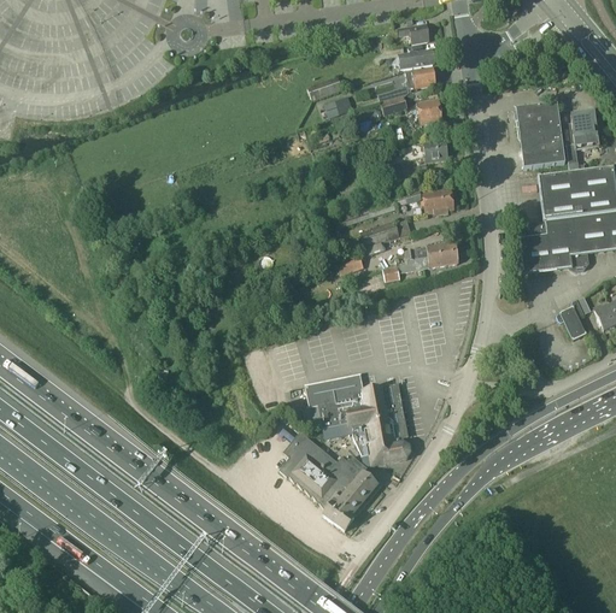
[(89,31),(97,25),(93,18),(84,24),(89,31)]
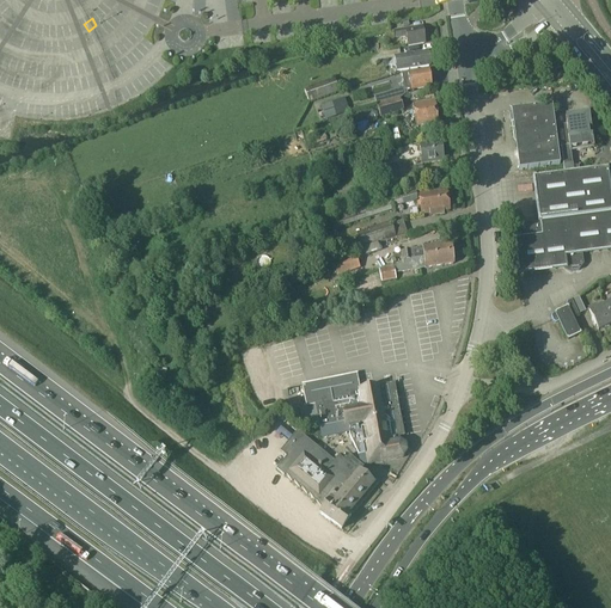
[(396,28),(397,35),(408,32),(409,42),(426,40),(422,22),(396,28)]
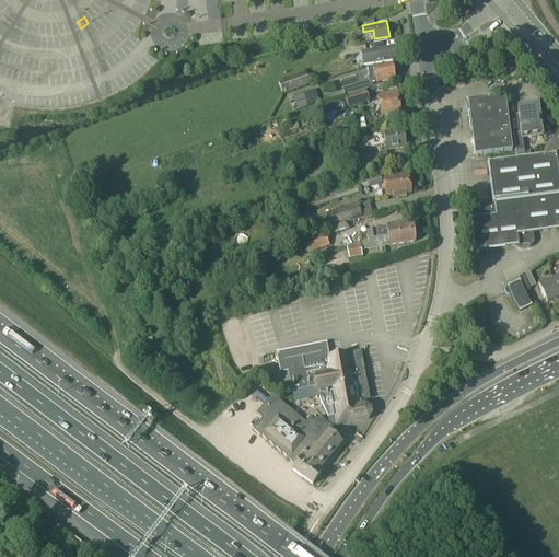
[(392,44),(377,47),(377,45),(371,46),(372,47),(362,49),(364,62),(394,58),(392,44)]
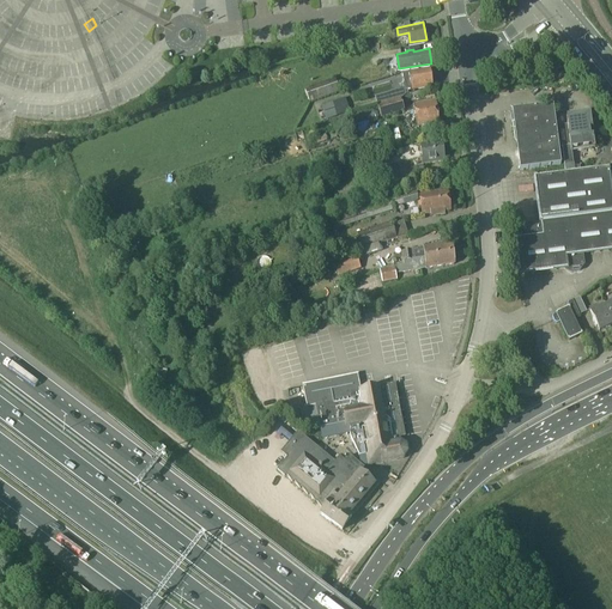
[(420,68),(404,71),(406,87),(432,83),(430,68),(420,69),(420,68)]
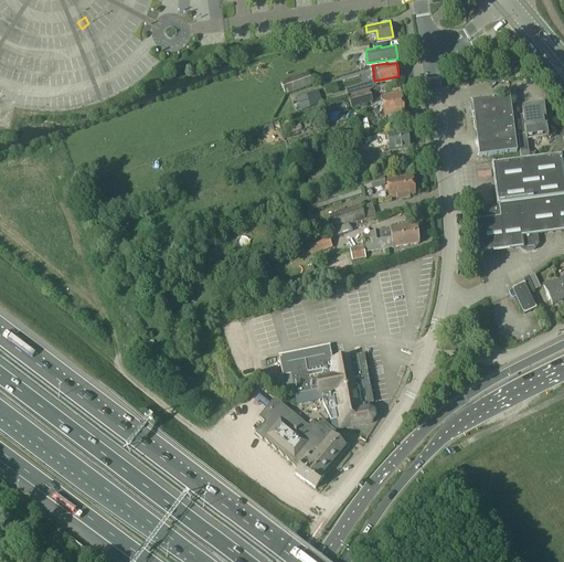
[(96,80),(96,67),(63,67),(63,80),(96,80)]
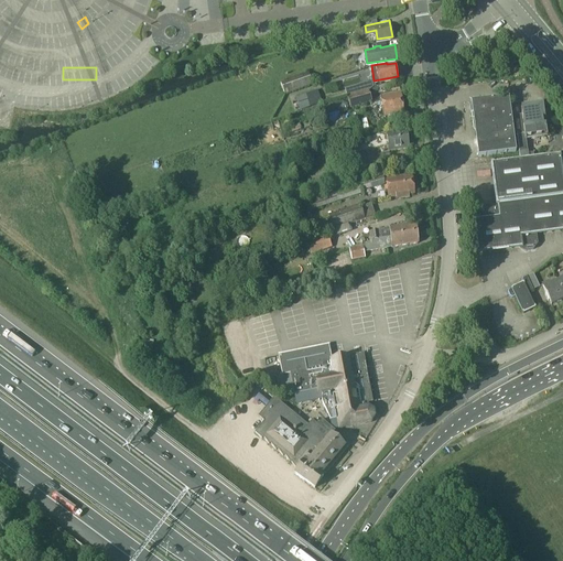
[(309,69),(281,79),(285,90),(312,82),(309,69)]
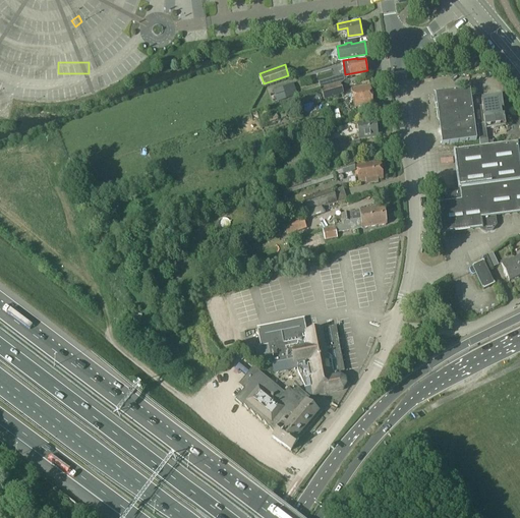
[(325,97),(344,91),(341,80),(322,87),(325,97)]
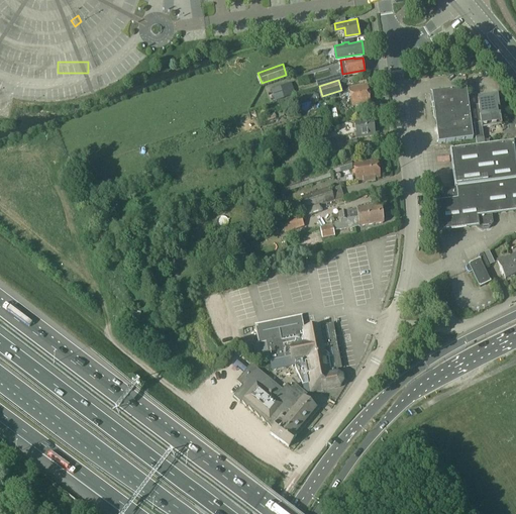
[(290,82),(274,87),(278,97),(293,92),(290,82)]
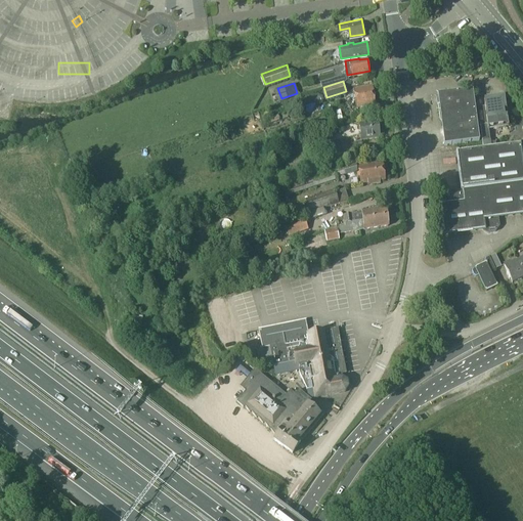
[(357,104),(376,101),(373,84),(354,86),(357,104)]
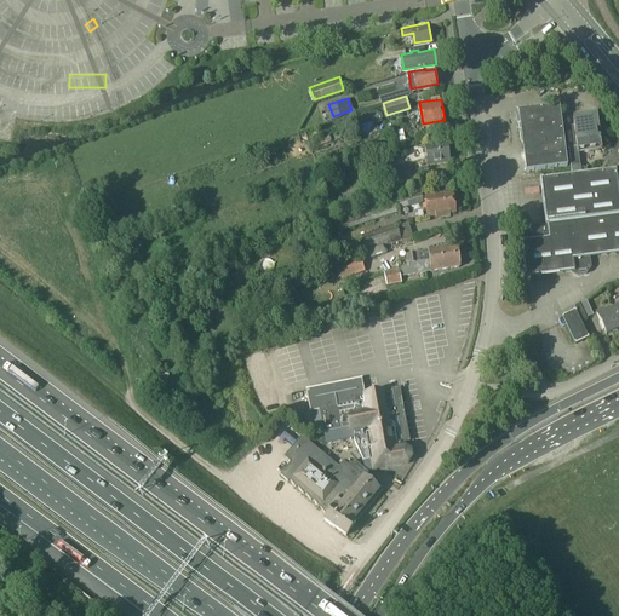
[(568,163),(561,103),(519,109),(519,110),(517,110),(519,120),(520,120),(522,139),(525,138),(528,167),(527,167),(527,170),(551,166),(551,167),(554,166),(568,163)]
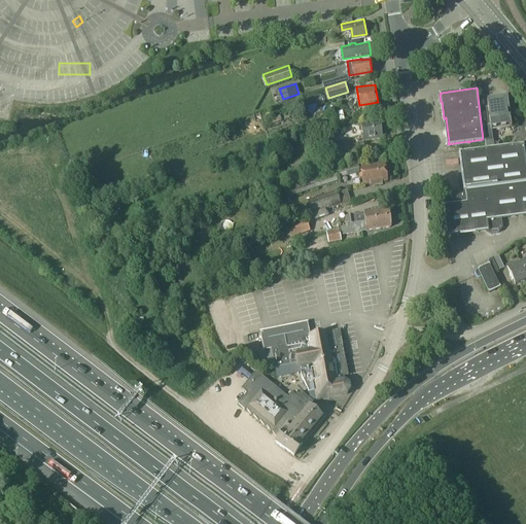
[(306,107),(322,100),(319,92),(303,99),(306,107)]
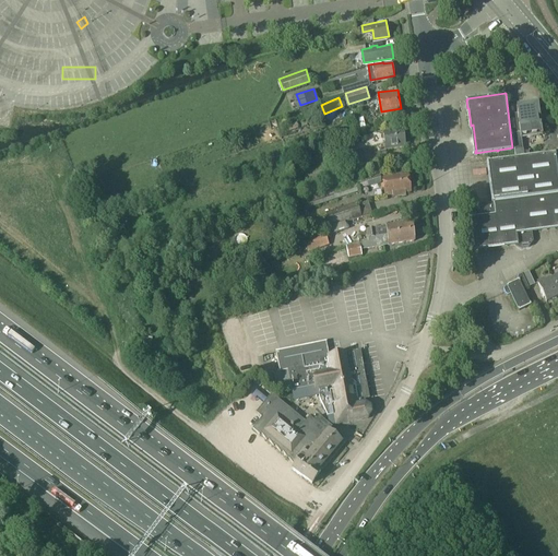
[(513,131),(517,157),(531,155),(530,151),(527,149),(523,150),(522,135),(543,132),(539,101),(518,103),(519,110),(521,130),(513,131)]
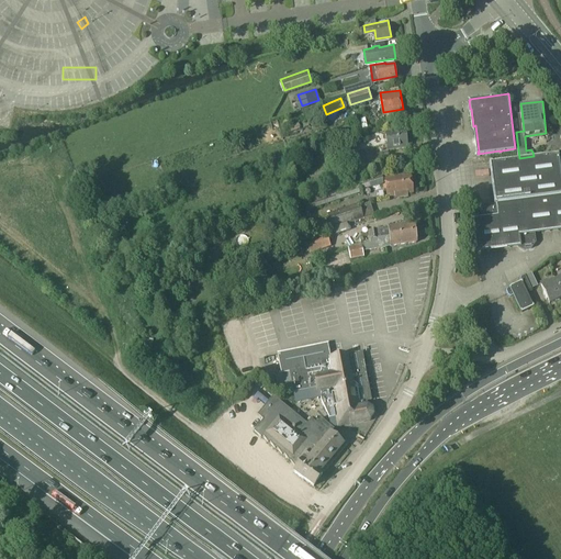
[(288,123),(289,130),(291,129),(291,130),(301,125),(299,120),(289,123),(288,123)]
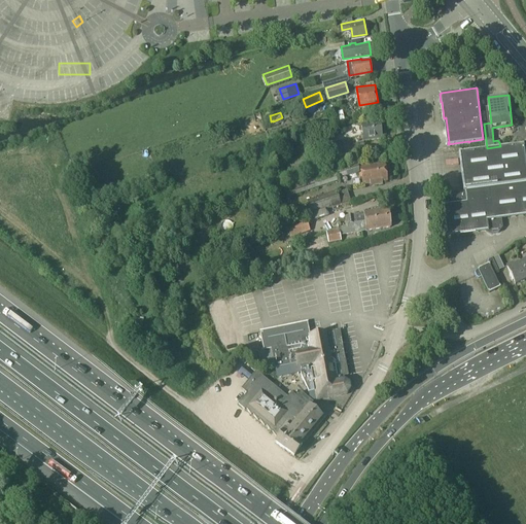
[(369,119),(361,120),(364,139),(383,136),(380,117),(374,118),(373,116),(369,117),(369,119)]
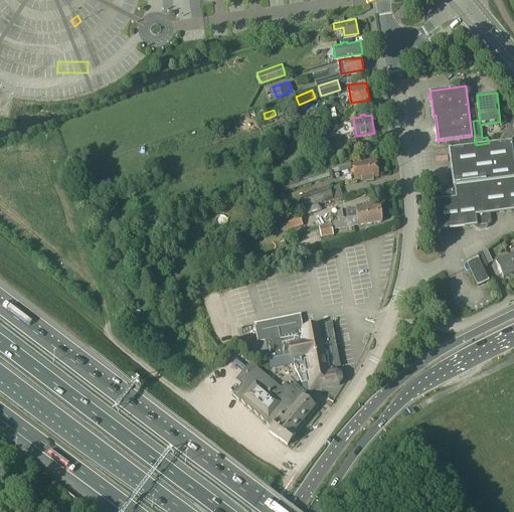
[(489,143),(476,145),(451,148),(456,185),(454,186),(452,184),(445,185),(441,190),(442,197),(434,198),(438,227),(476,222),(476,224),(479,223),(481,225),(488,224),(492,220),(490,210),(513,207),(513,151),(512,140),(511,140),(489,143)]
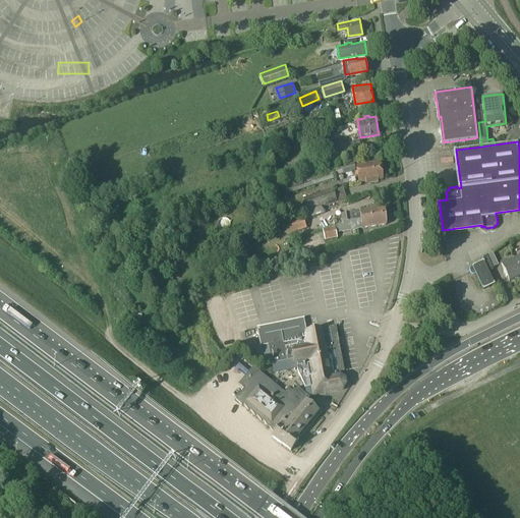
[(303,175),(283,181),(286,192),(337,176),(336,174),(356,168),(357,167),(359,180),(367,179),(367,181),(379,179),(379,177),(384,176),(381,159),(356,163),(354,164),(353,158),(333,164),(333,165),(303,175)]
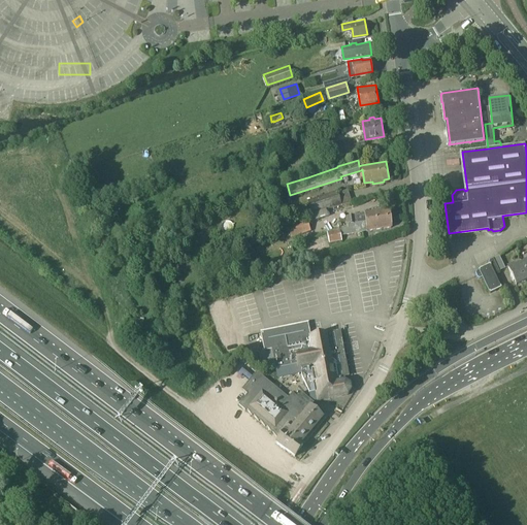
[(447,178),(460,178),(459,169),(447,169),(447,178)]
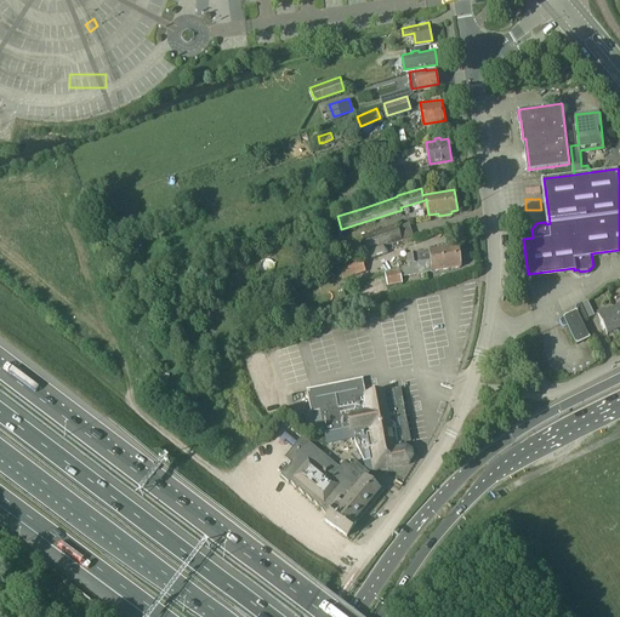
[(410,221),(398,224),(397,222),(363,234),(368,249),(403,238),(403,239),(415,235),(410,221)]
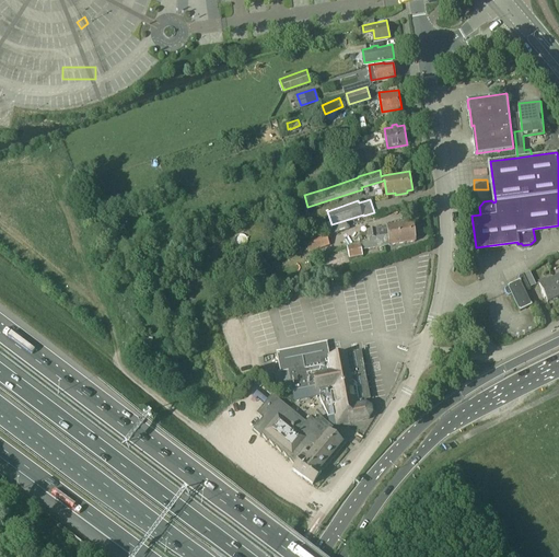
[(387,223),(382,224),(383,225),(368,227),(369,235),(389,233),(415,229),(414,220),(387,223)]
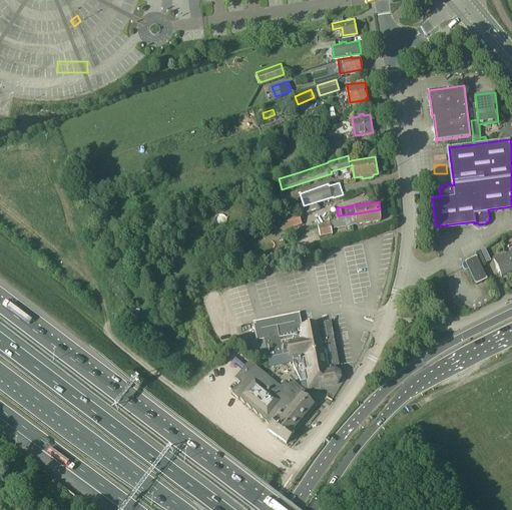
[(380,209),(357,213),(338,215),(338,216),(339,216),(339,219),(331,221),(330,221),(319,223),(321,233),(333,231),(332,227),(358,222),(358,221),(381,218),(380,209)]
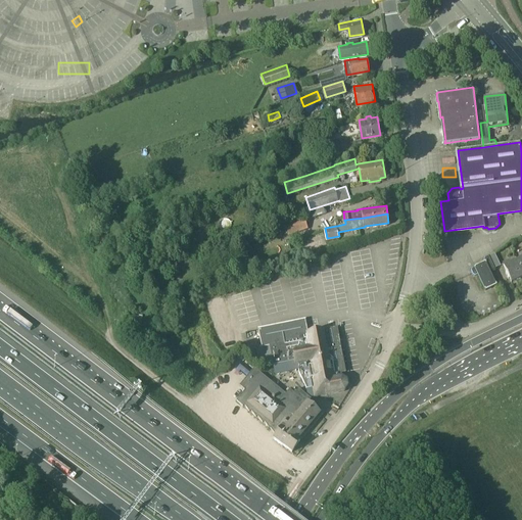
[(285,222),(289,233),(309,227),(304,215),(285,222)]
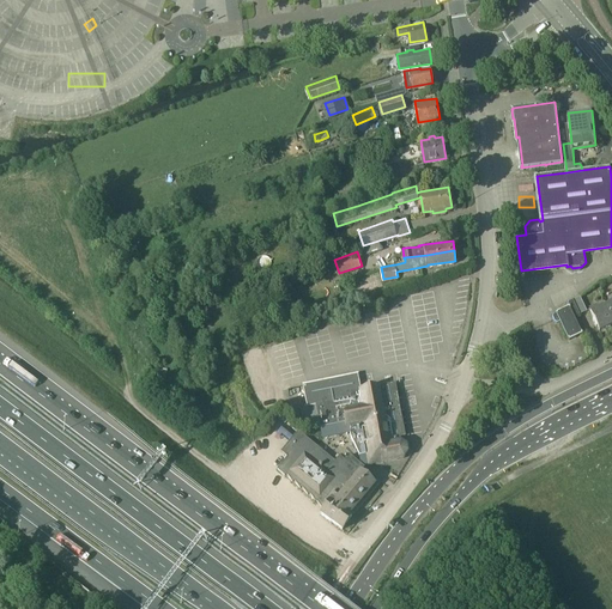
[(568,302),(569,304),(574,315),(580,311),(585,310),(587,308),(581,294),(569,299),(568,302)]
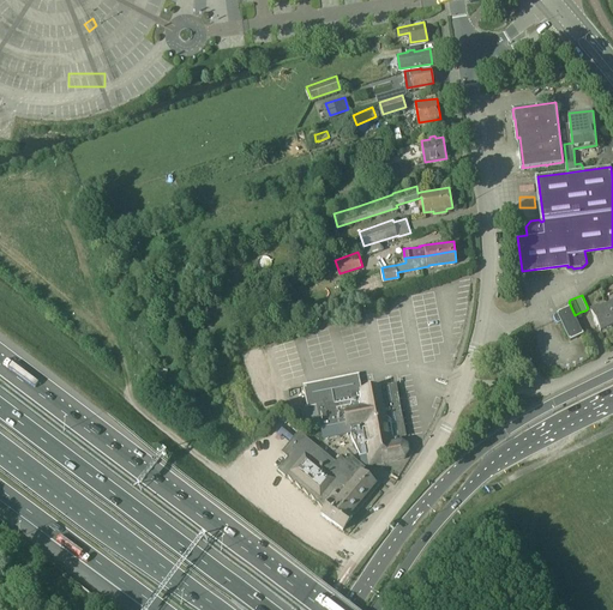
[(583,331),(575,315),(570,305),(558,310),(562,319),(563,320),(571,337),(583,331)]
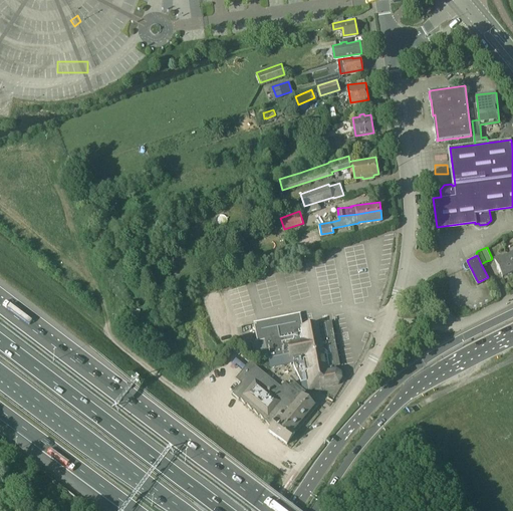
[(495,258),(498,265),(497,265),(500,272),(501,271),(503,275),(512,270),(512,267),(506,255),(501,258),(500,255),(495,258)]
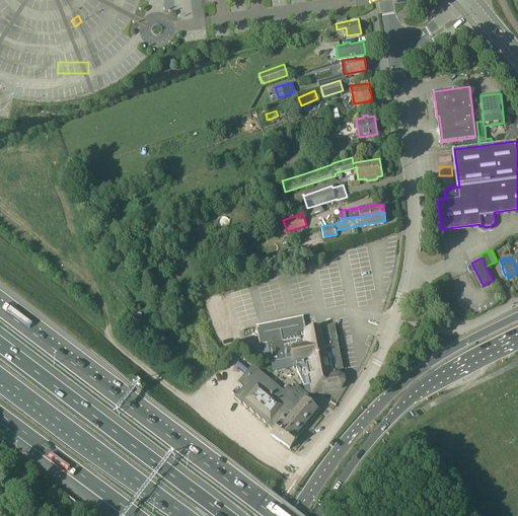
[(339,367),(343,367),(335,322),(307,328),(304,315),(257,324),(266,361),(272,360),(273,368),(297,363),(298,367),(305,383),(315,381),(317,390),(343,385),(346,381),(345,375),(340,372),(339,367)]
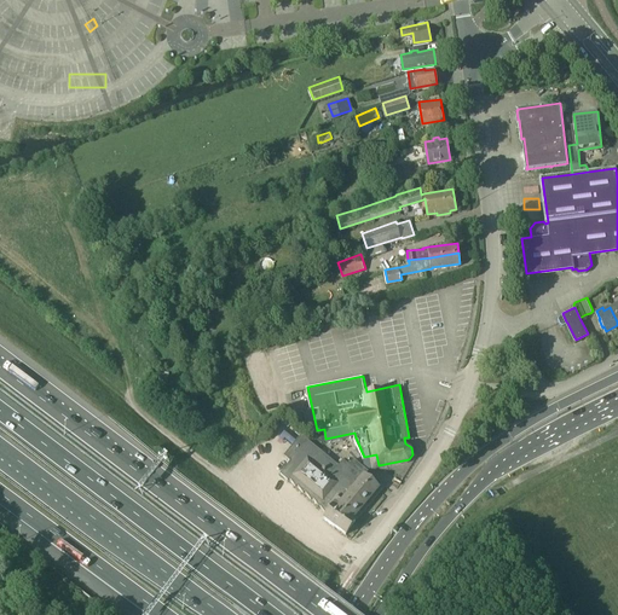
[(328,512),(325,516),(347,532),(358,520),(354,517),(356,515),(358,517),(386,483),(354,457),(352,459),(350,463),(344,458),(339,463),(302,433),(284,453),(292,458),(281,471),(289,477),(290,476),(296,485),(298,483),(304,491),(306,489),(312,497),(313,495),(319,504),(321,503),(328,512)]
